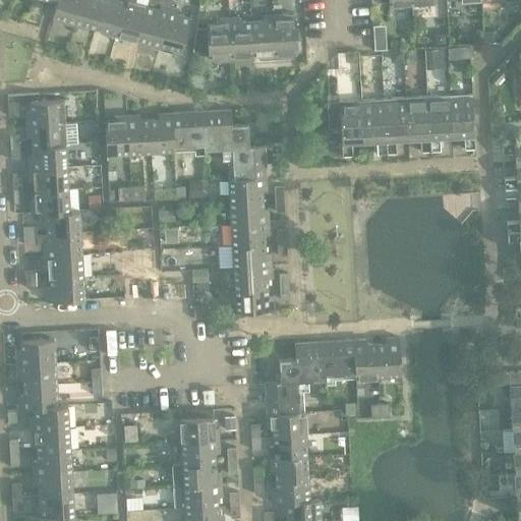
[(55,0),(56,0),(53,14),(59,16),(58,21),(73,25),(79,0),(55,0)]
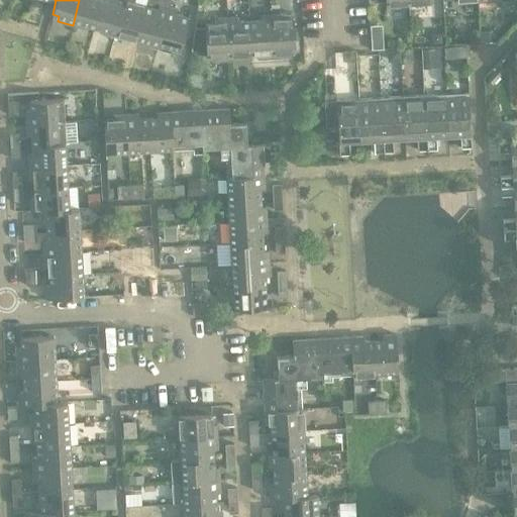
[(79,0),(73,25),(88,29),(90,24),(95,26),(102,0),(79,0)]
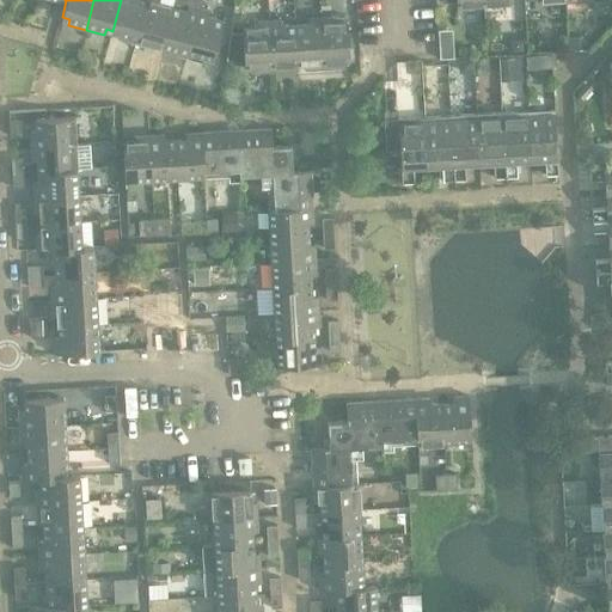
[(121,0),(112,31),(120,32),(118,38),(136,43),(147,0),(121,0)]
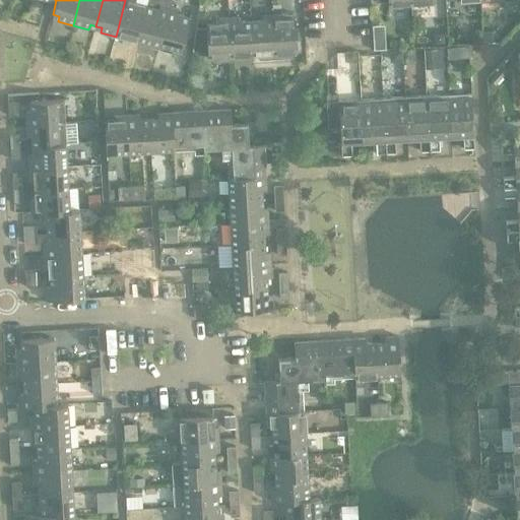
[(125,0),(116,37),(131,41),(132,37),(138,38),(147,6),(135,3),(136,0),(125,0)]
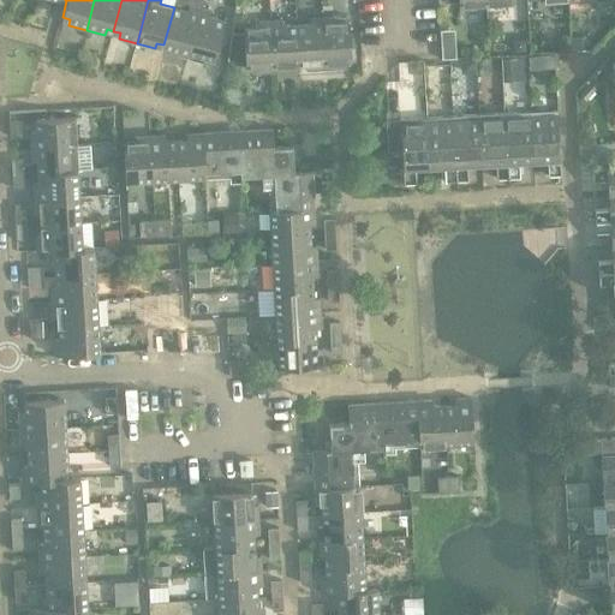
[(174,7),(163,45),(171,47),(168,52),(187,57),(201,9),(189,5),(187,11),(174,7)]
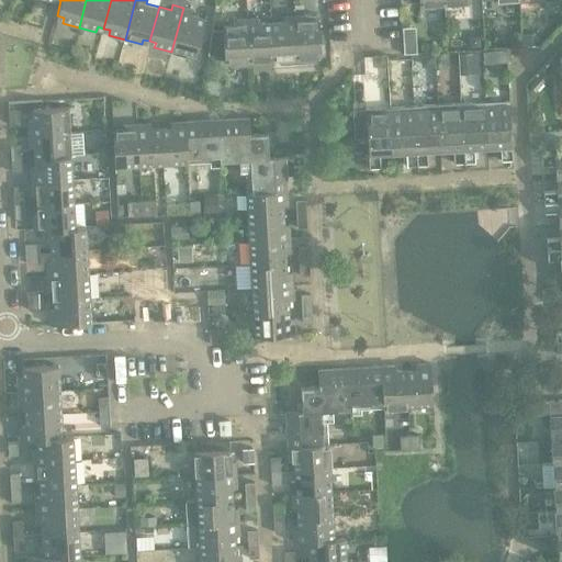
[(183,8),(171,52),(188,57),(189,52),(197,54),(205,19),(192,15),(193,10),(183,8)]
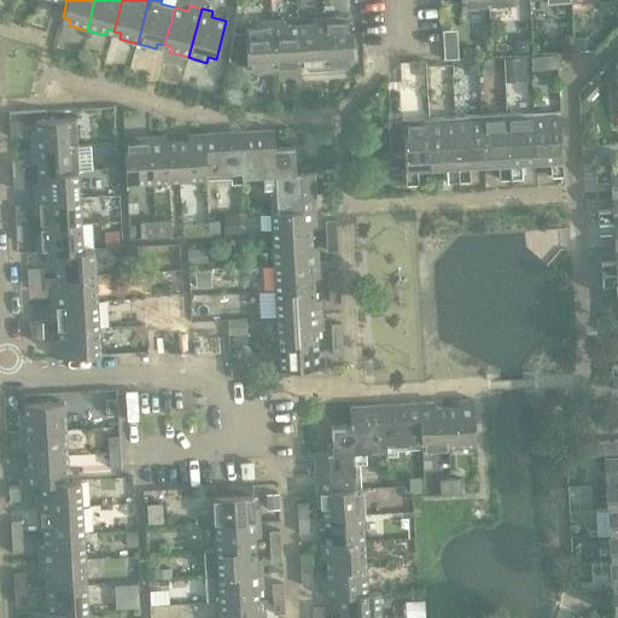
[(313,25),(298,25),(301,65),(308,64),(308,70),(327,69),(325,18),(313,19),(313,25)]
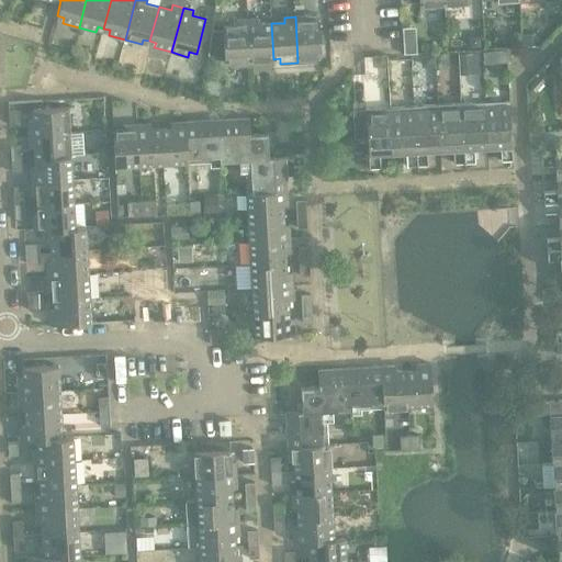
[(305,17),(295,17),(298,63),(315,62),(315,57),(322,56),(319,21),(306,21),(305,17)]
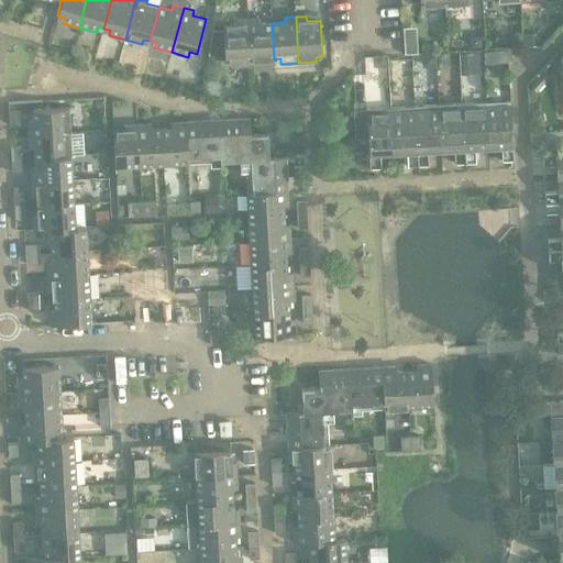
[(258,19),(247,20),(251,66),(268,65),(267,59),(274,59),(272,23),(260,24),(258,19)]
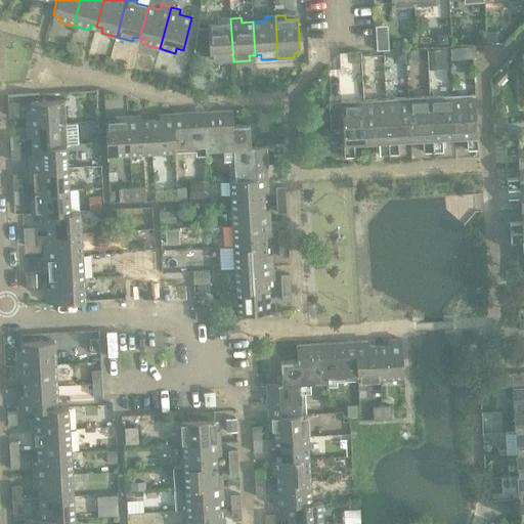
[(233,61),(230,18),(221,18),(221,24),(208,25),(210,57),(217,57),(217,62),(233,61)]
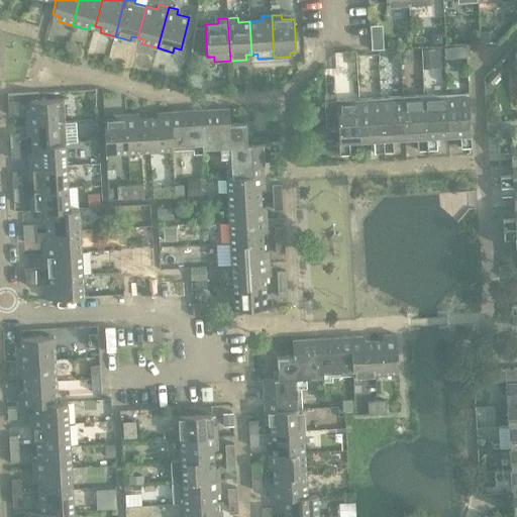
[(492,34),(482,34),(482,42),(492,41),(492,34)]
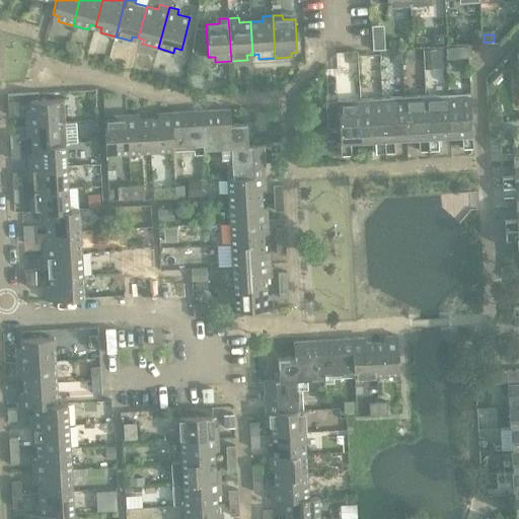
[(383,40),(372,40),(373,50),(384,49),(383,40)]
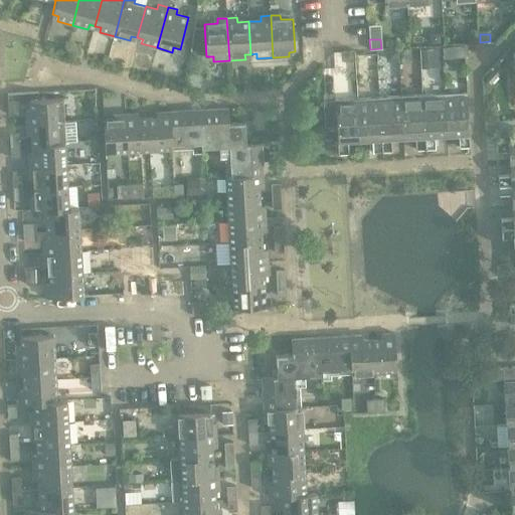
[(452,47),(443,48),(444,58),(453,57),(452,47)]
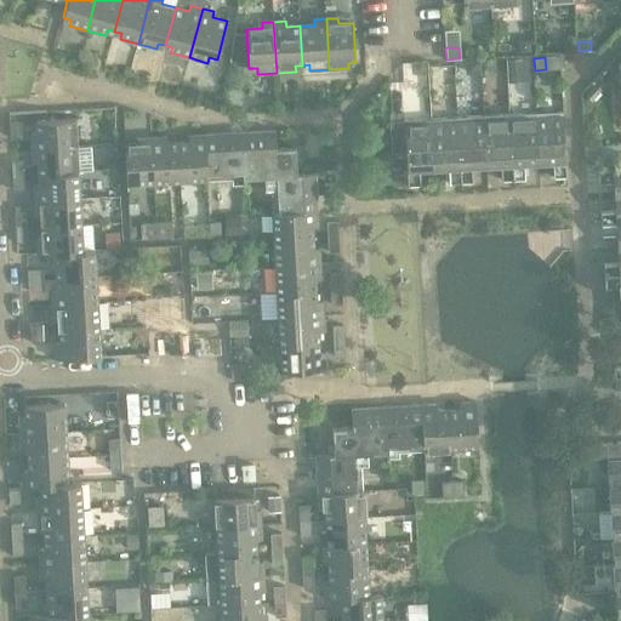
[(480,60),(466,61),(467,68),(473,74),(482,74),(480,60)]
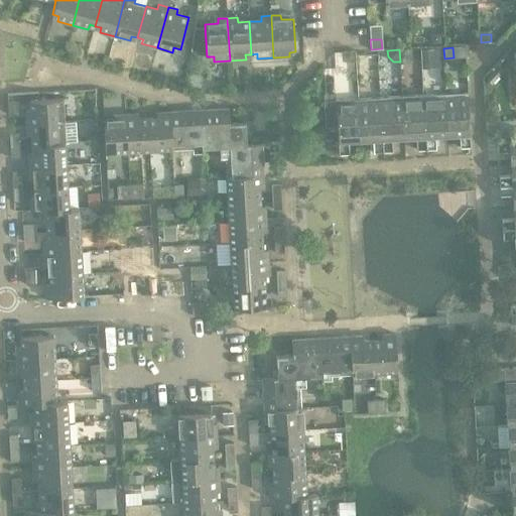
[(435,50),(421,50),(422,69),(436,69),(435,50)]
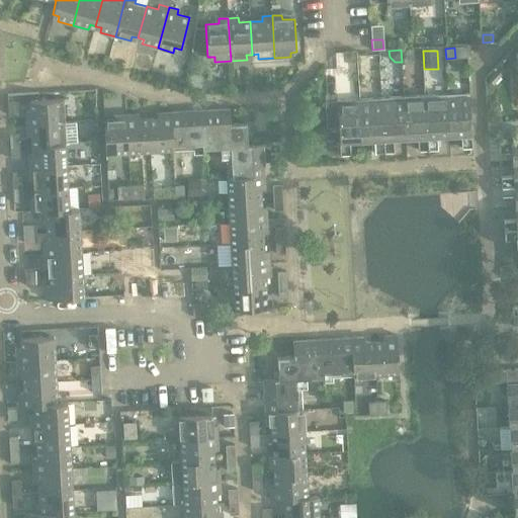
[(496,69),(488,78),(494,85),(503,75),(496,69)]
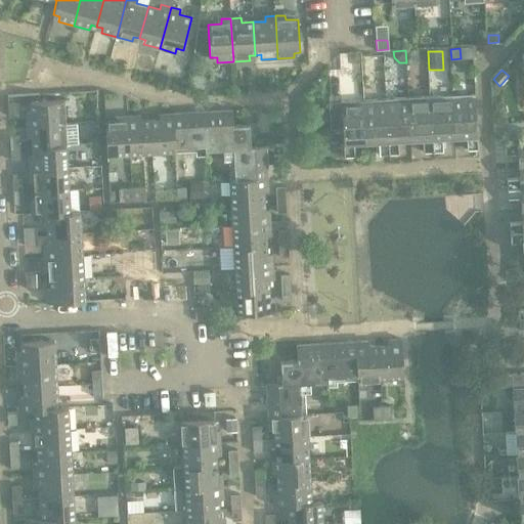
[(475,94),(452,95),(454,139),(467,138),(468,150),(478,149),(475,94)]
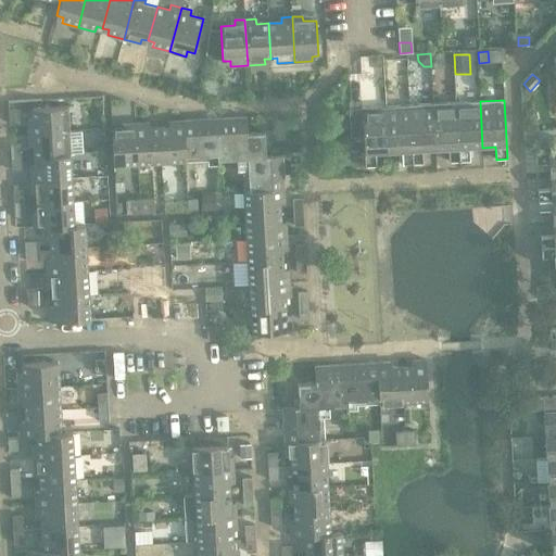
[(480,101),(456,103),(459,162),(470,161),(469,148),(482,148),(480,101)]
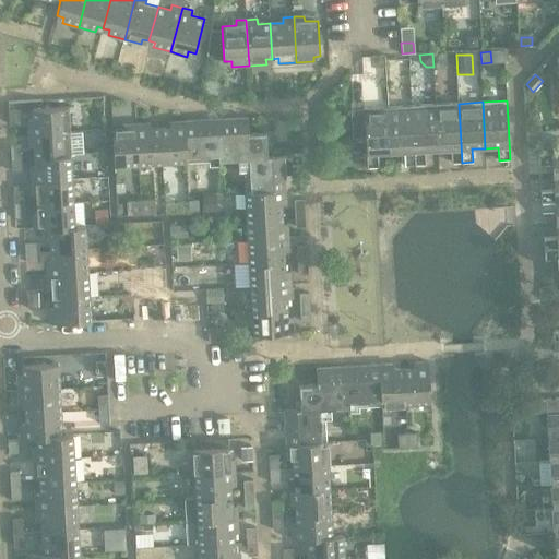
[(459,104),(436,105),(438,151),(451,150),(451,163),(462,163),(459,104)]
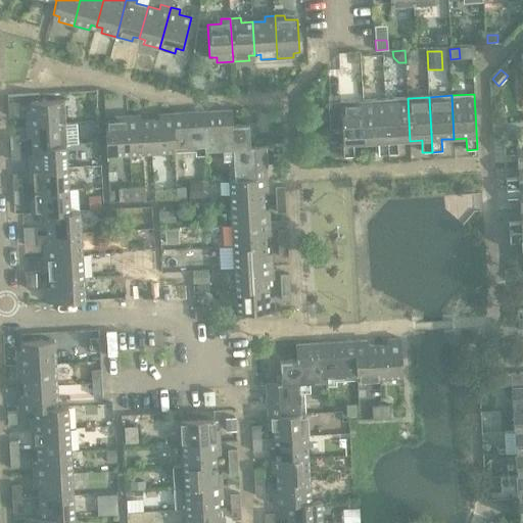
[(408,98),(385,99),(388,154),(398,154),(397,142),(410,141),(408,98)]
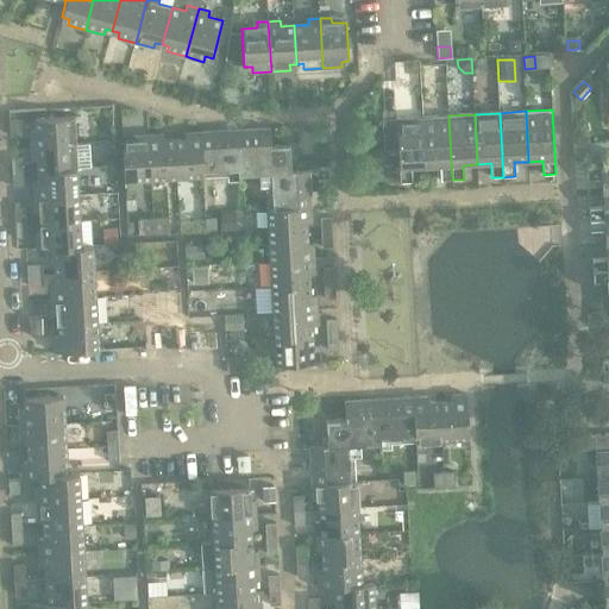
[(449,115),(422,117),(426,168),(440,167),(440,181),(452,180),(449,115)]
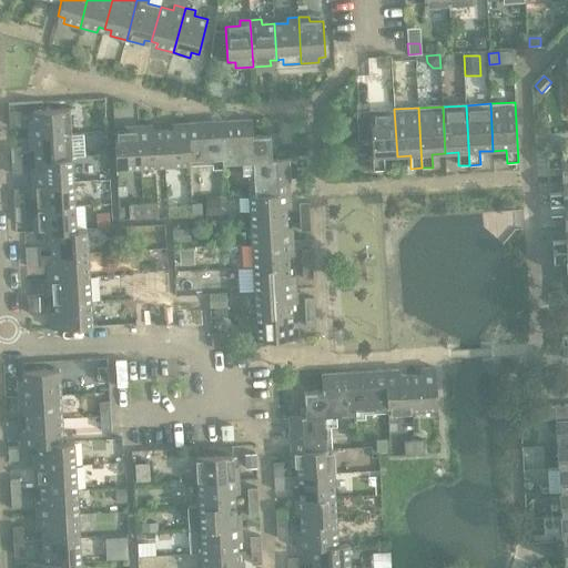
[(28,122),(29,137),(70,133),(69,109),(33,111),(33,122),(28,122)]
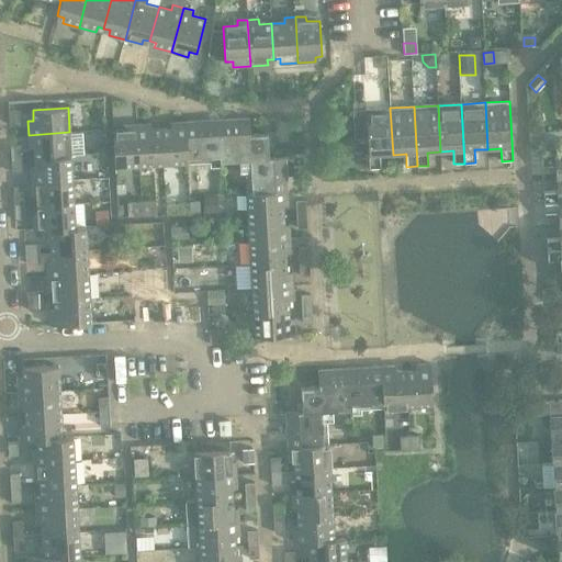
[(390,108),(366,110),(352,110),(355,138),(368,138),(369,169),(381,168),(380,155),(393,155),(390,108)]
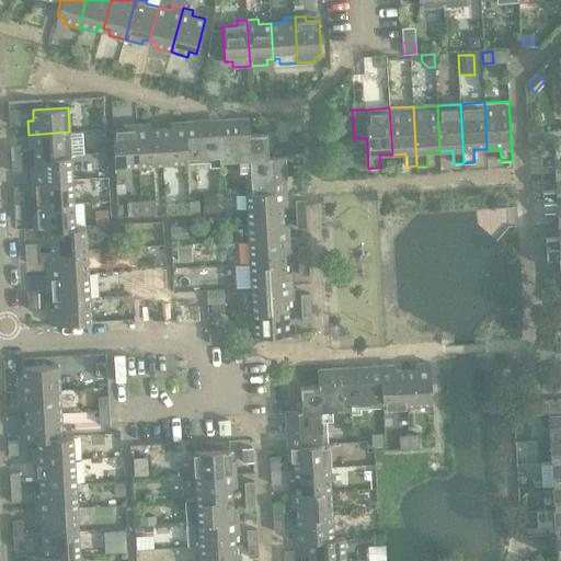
[(19,111),(9,111),(10,125),(20,125),(19,111)]
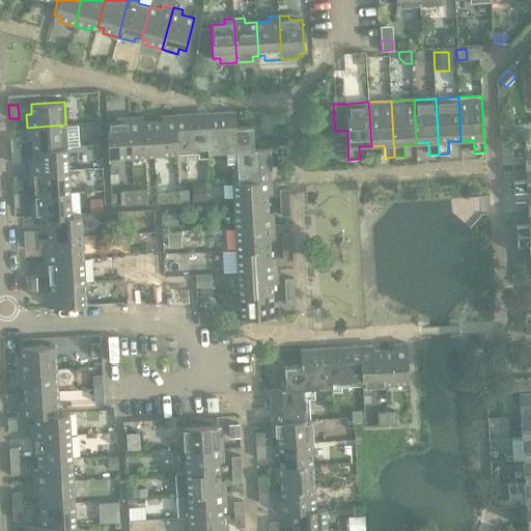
[(235,112),(207,114),(210,157),(211,157),(211,152),(236,150),(239,182),(239,183),(272,180),(270,148),(254,148),(253,126),(236,127),(235,112)]
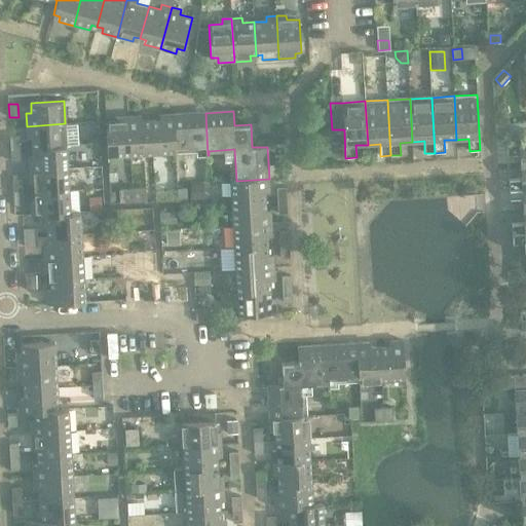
[(205,113),(174,114),(175,148),(177,148),(205,146),(207,156),(208,155),(205,113)]
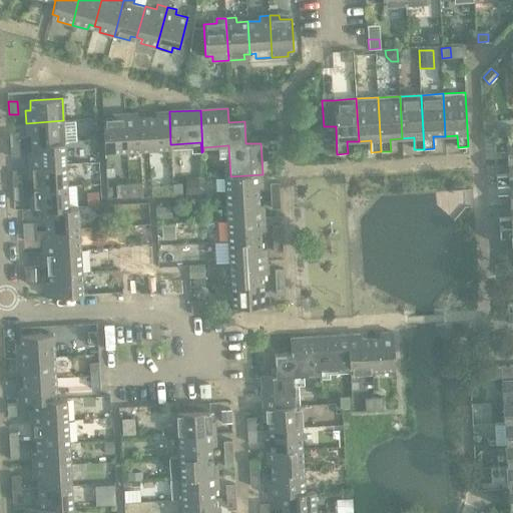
[(156,117),(147,117),(149,150),(172,148),(172,144),(170,144),(169,111),(156,112),(156,117)]
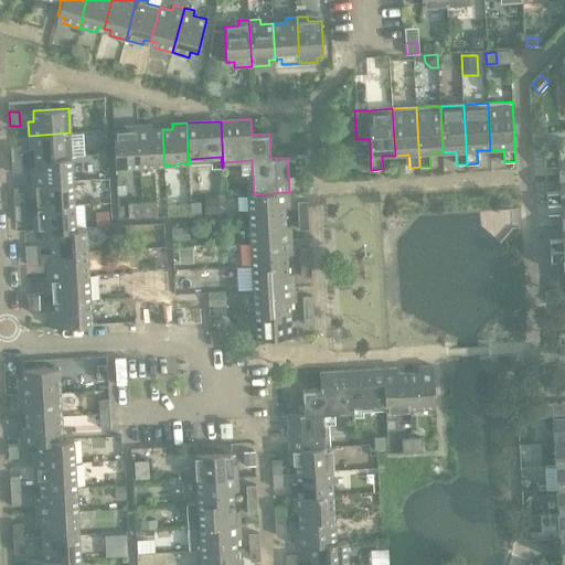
[(152,125),(138,126),(140,167),(164,166),(162,129),(152,130),(152,125)]
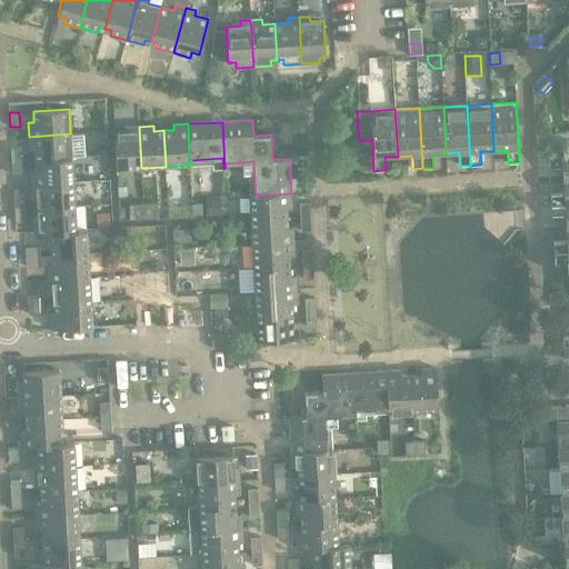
[(141,168),(139,127),(125,127),(126,132),(115,133),(117,169),(141,168)]
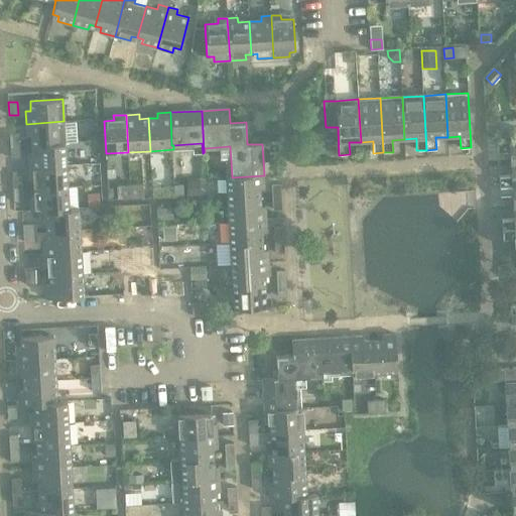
[(63,121),(26,124),(27,136),(32,136),(32,145),(66,143),(63,121)]
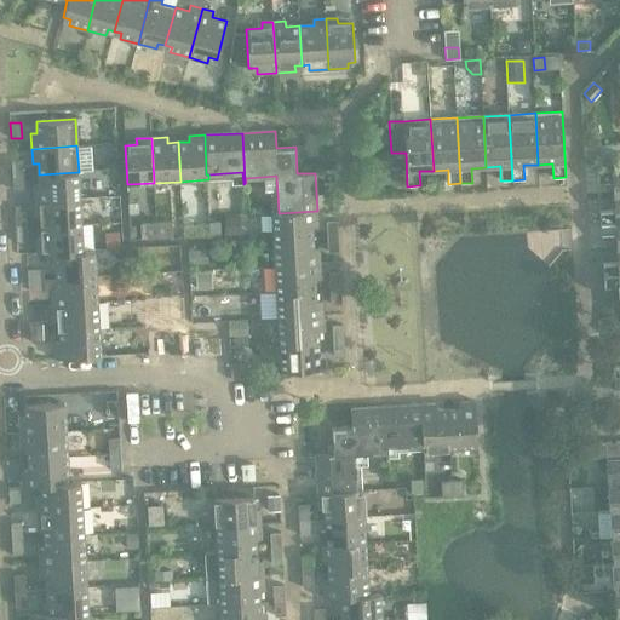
[(12,160),(13,176),(24,176),(23,160),(12,160)]
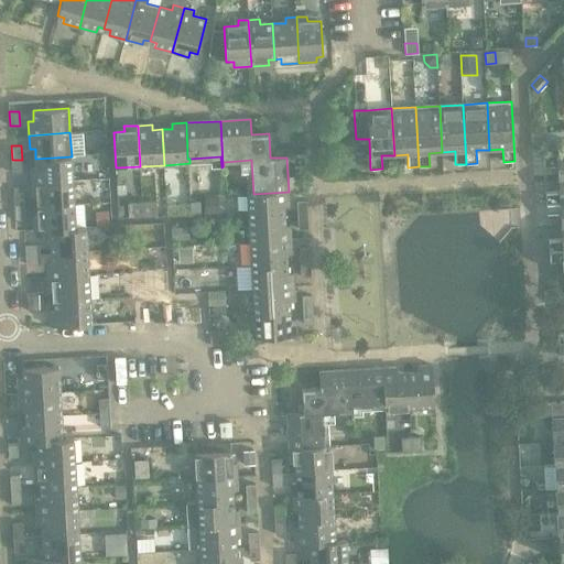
[(557,166),(557,179),(563,179),(563,153),(543,155),(544,166),(557,166)]
